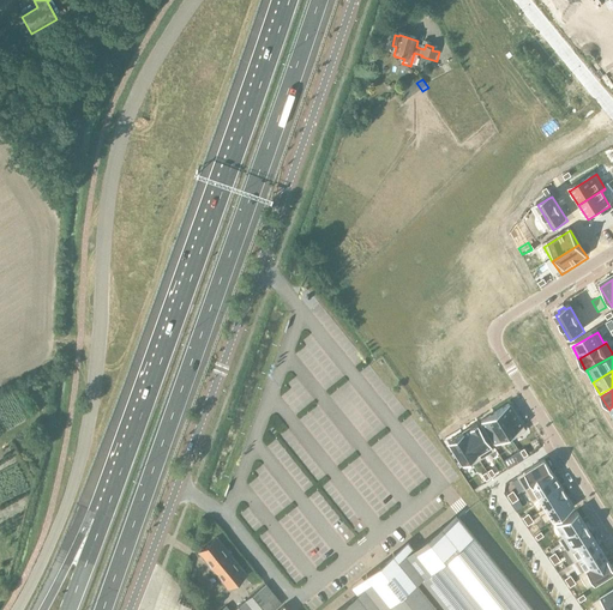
[(510,406),(496,416),(510,438),(509,438),(512,442),(526,433),(510,406)]
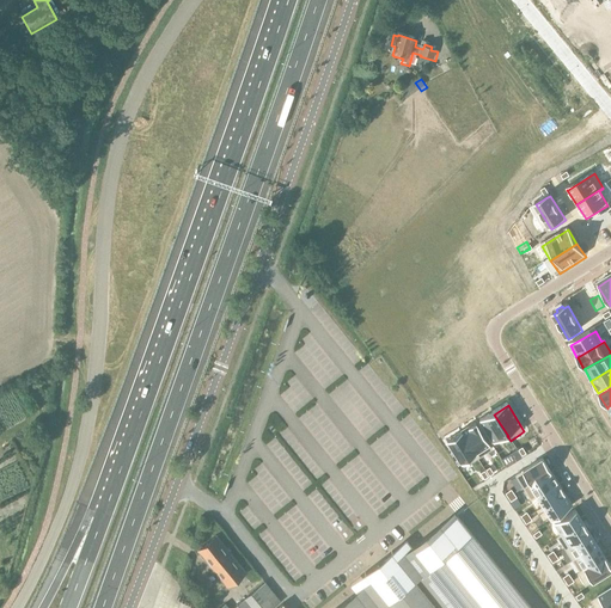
[(494,415),(480,423),(494,446),(507,436),(508,436),(494,415)]
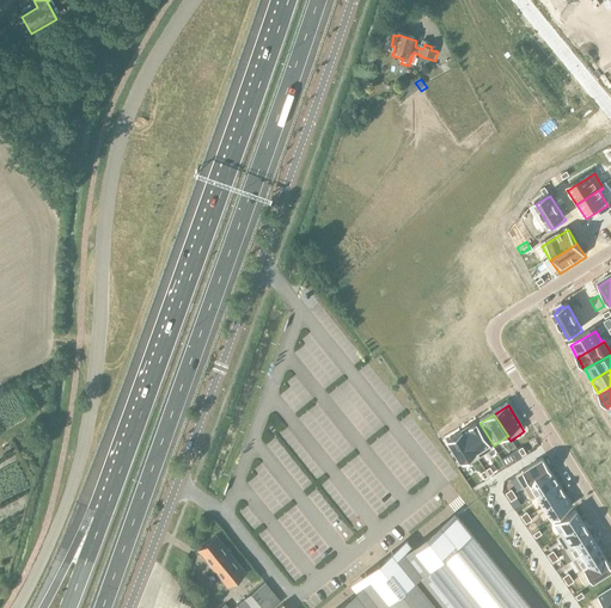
[(462,434),(478,461),(493,452),(476,425),(462,434)]
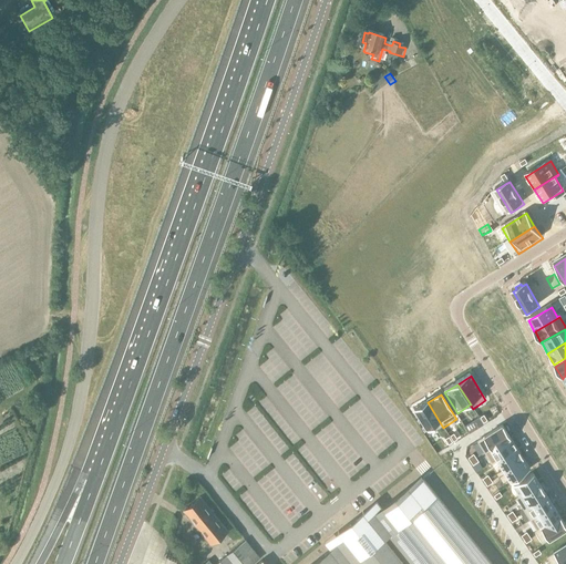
[(428,402),(414,411),(430,436),(443,428),(428,402)]
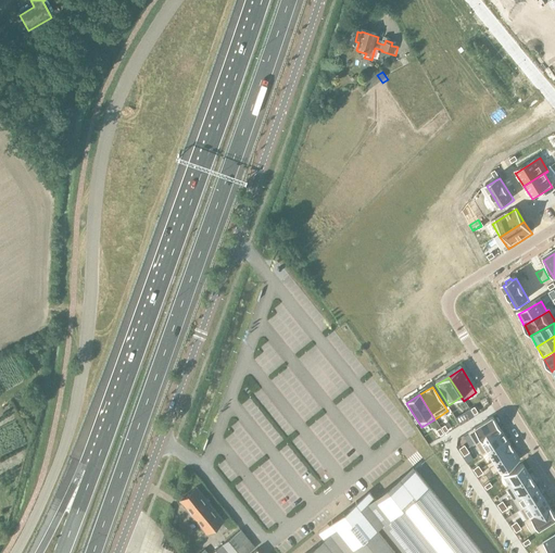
[(493,419),(469,435),(476,445),(500,430),(493,419)]
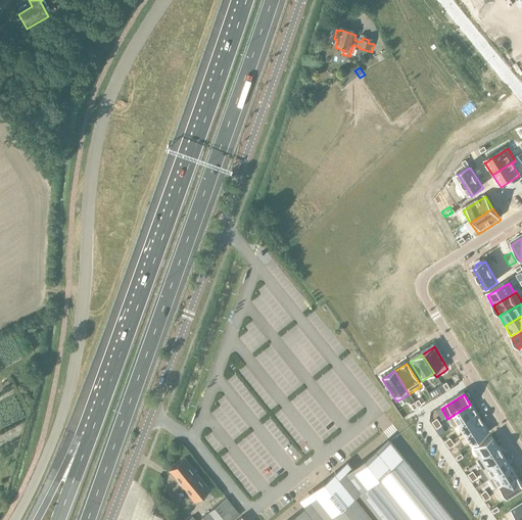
[(470,405),(447,419),(454,429),(459,426),(476,415),(471,406),(470,405)]
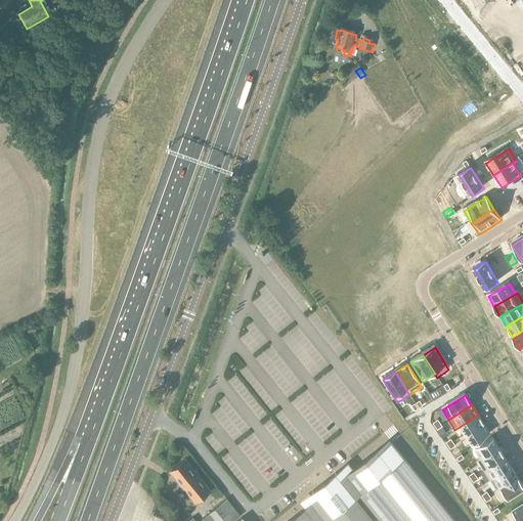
[(477,416),(460,427),(466,436),(483,425),(477,416)]
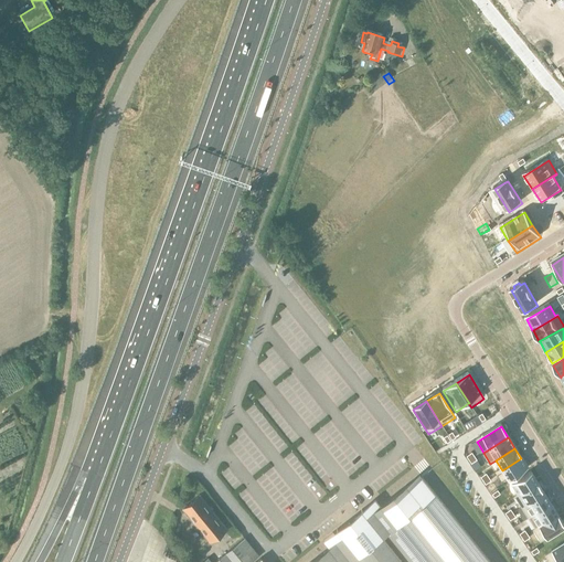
[(521,458),(502,470),(510,481),(529,470),(521,458)]
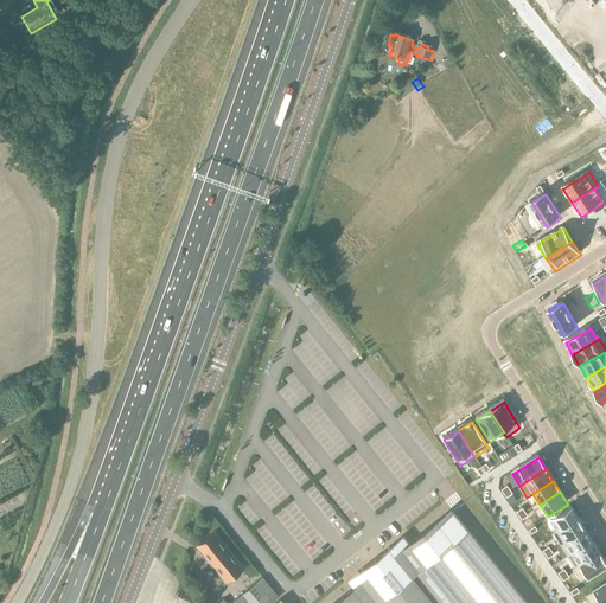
[(571,508),(550,521),(557,532),(559,533),(579,520),(571,508)]
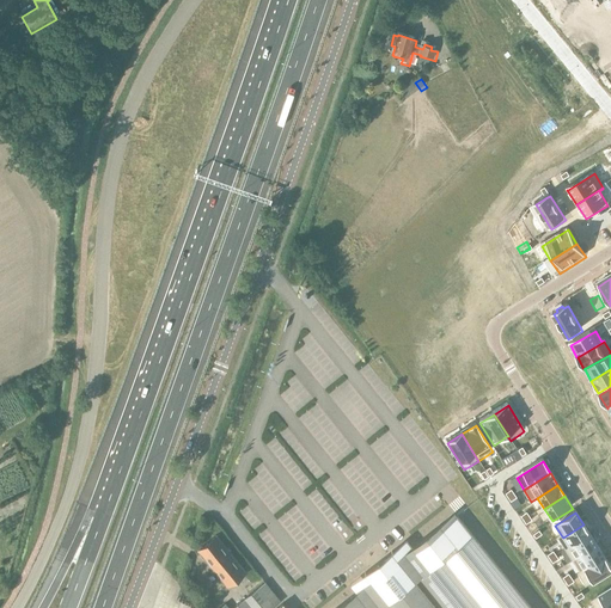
[(530,607),(458,519),(346,607),(530,607)]
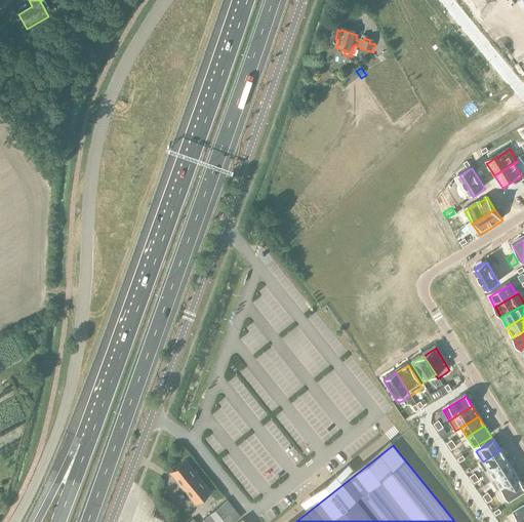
[(482,460),(479,464),(485,474),(507,460),(500,450),(483,462),(482,460)]
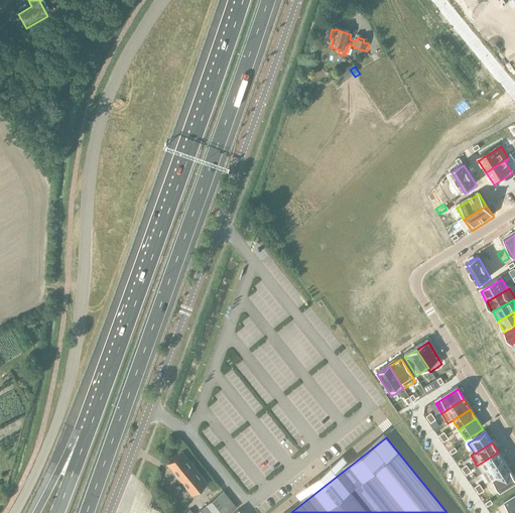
[(498,453),(477,466),(483,475),(504,462),(498,453)]
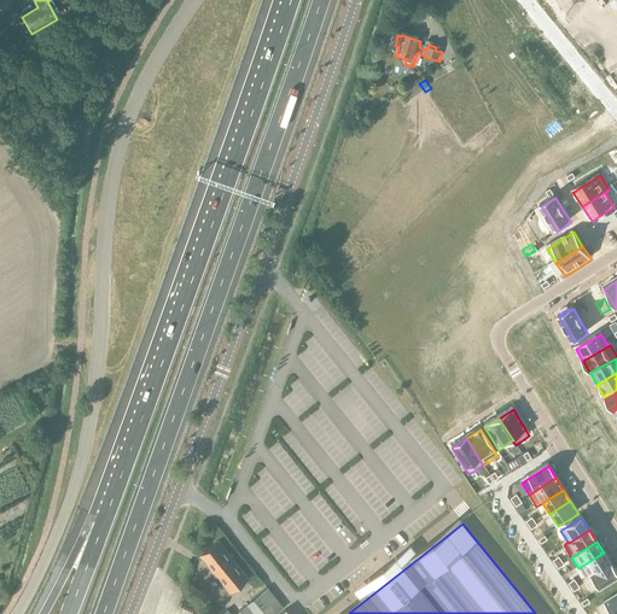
[(219,544),(201,559),(230,596),(242,588),(249,597),(254,592),(246,583),(249,580),(248,579),(251,577),(249,574),(246,577),(219,544)]
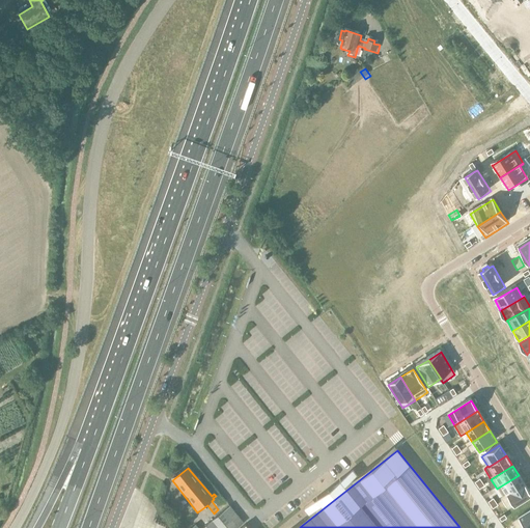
[(519,475),(497,489),(503,498),(503,499),(525,485),(519,475)]
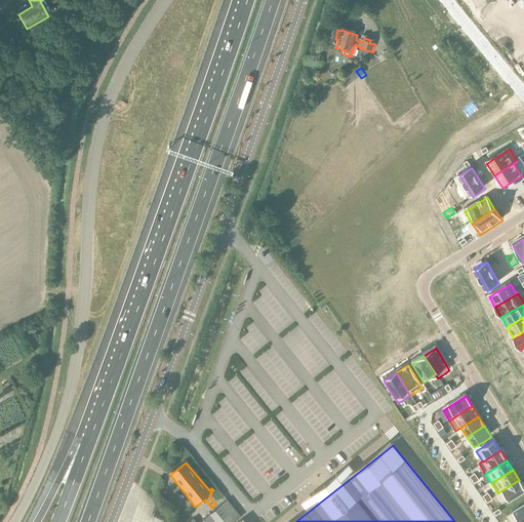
[(497,492),(495,494),(502,505),(523,491),(523,487),(519,480),(497,493),(497,492)]
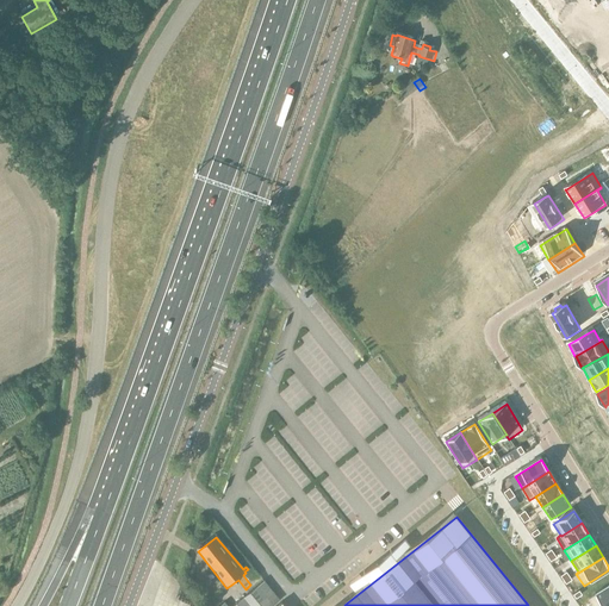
[(283,605),(277,605),(280,603),(265,583),(236,605),(225,605),(283,605)]
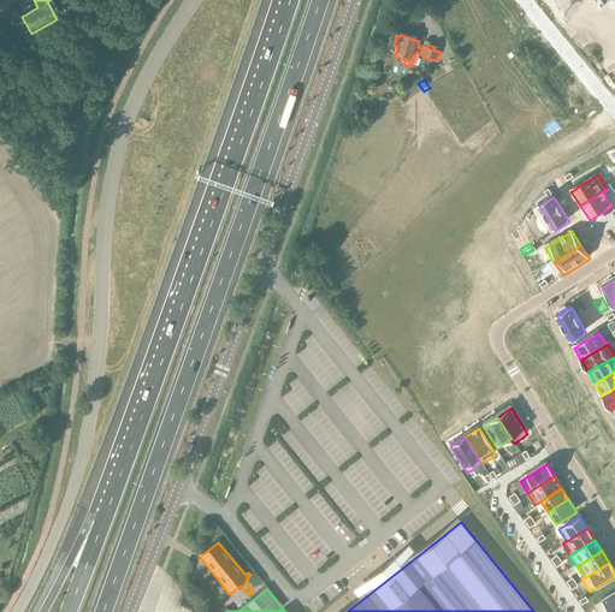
[(614,595),(596,607),(598,611),(614,611),(614,595)]
